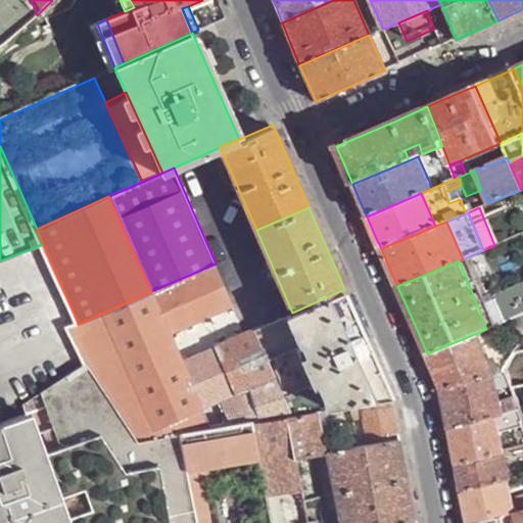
[(151,291),(171,334),(234,304),(216,264),(151,291)]
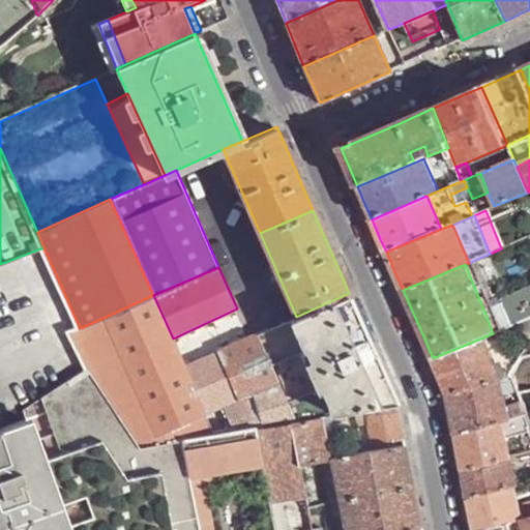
[(398,404),(349,293),(296,317),(308,346),(304,348),(311,362),(305,365),(318,392),(326,389),(336,414),(366,409),(398,404)]
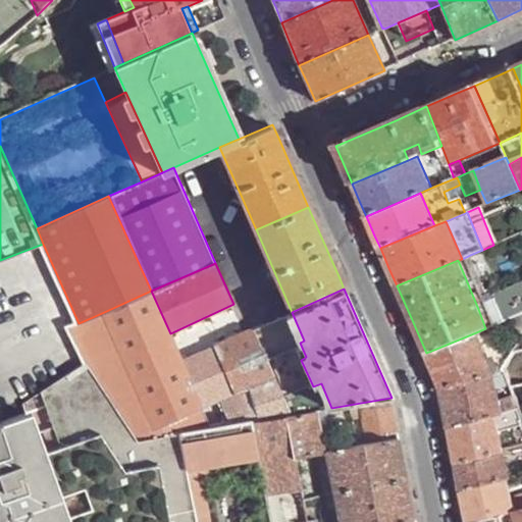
[(156,428),(203,408),(184,364),(170,333),(151,291),(104,312),(122,353),(156,428)]
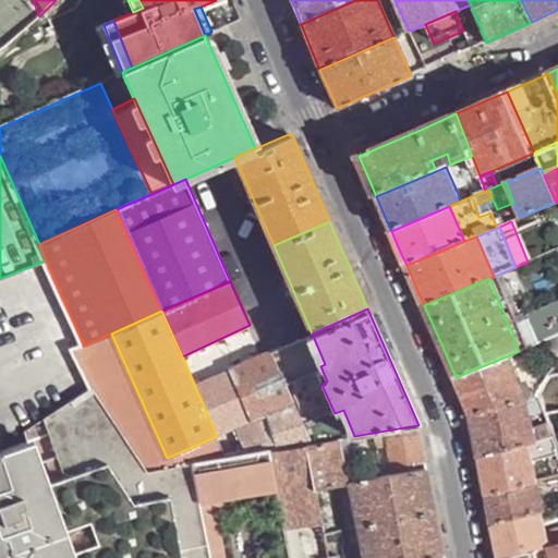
[(557,335),(557,311),(530,323),(532,329),(528,331),(525,325),(511,330),(519,351),(546,340),(557,335)]
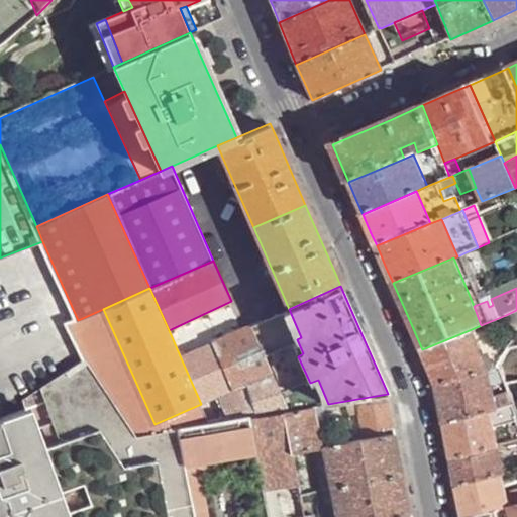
[(103,359),(121,349),(103,309),(78,320),(78,321),(82,331),(89,346),(95,344),(103,359)]
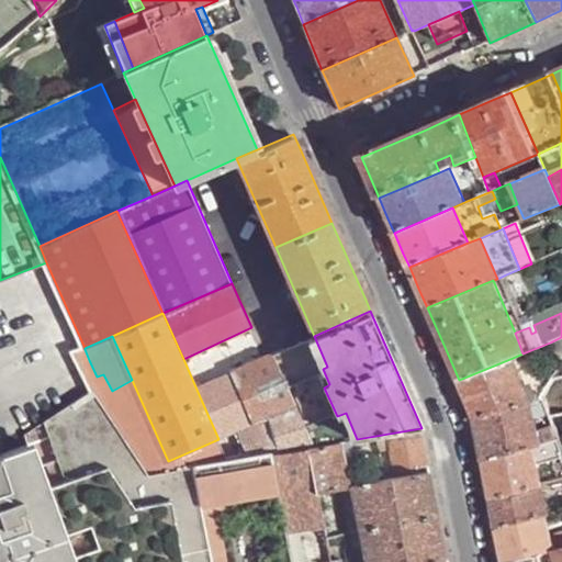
[(327,367),(314,336),(271,353),(231,372),(232,373),(210,382),(211,385),(198,392),(218,439),(227,460),(272,452),(273,454),(311,447),(357,439),(346,413),(337,416),(324,388),(329,384),(323,369),(327,367)]
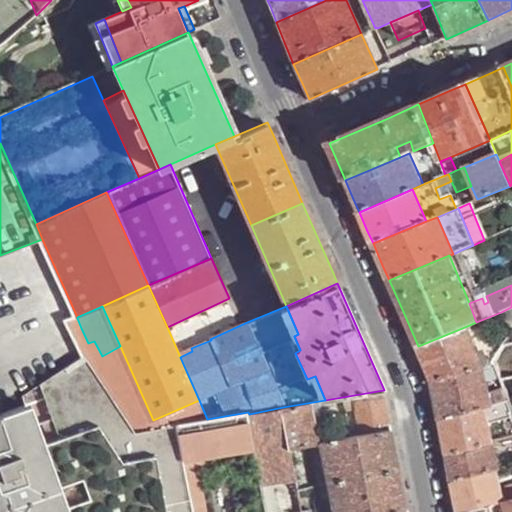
[(511,309),(502,313),(511,324),(511,309)]
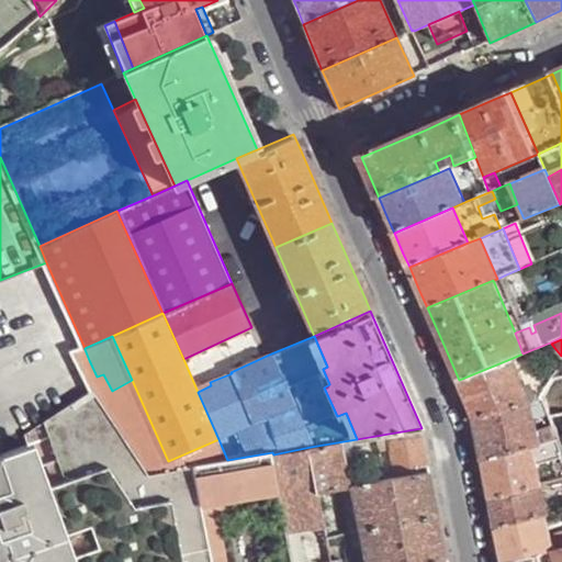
[(85,349),(85,348),(78,350),(83,362),(89,360),(85,349)]
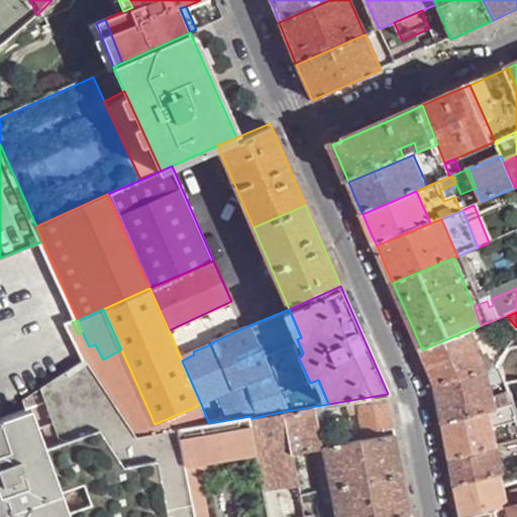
[(431,370),(437,383),(488,371),(490,371),(488,365),(473,331),(472,329),(422,349),(431,370)]
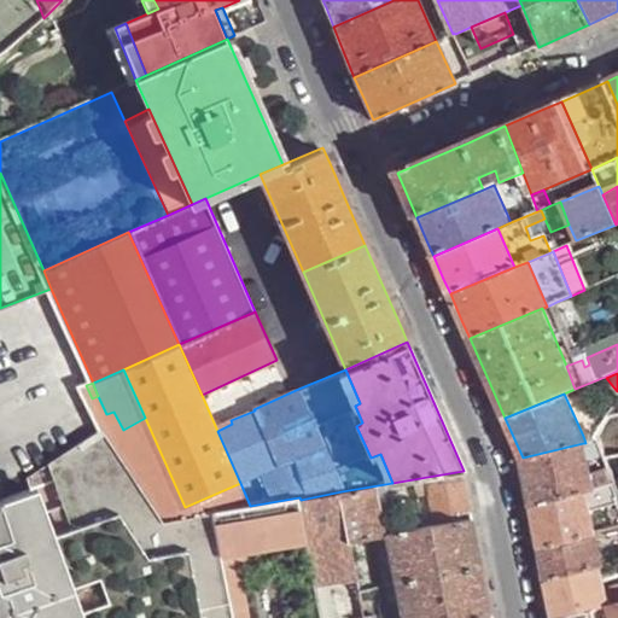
[(98,396),(92,398),(98,414),(104,429),(109,435),(110,436),(123,430),(114,412),(106,414),(98,396)]
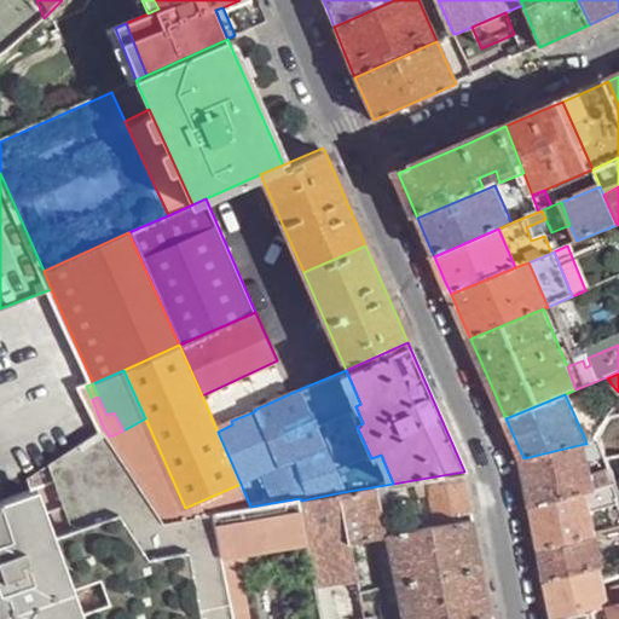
[(215,513),(250,507),(241,484),(185,508),(145,418),(123,431),(110,437),(169,520),(215,510),(215,513)]
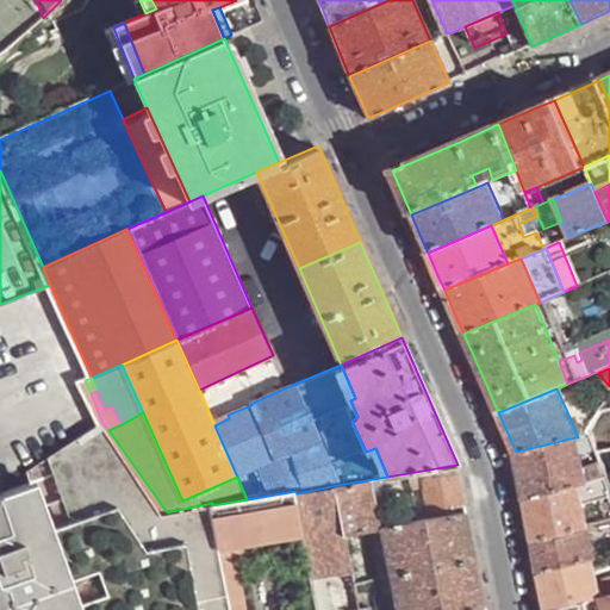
[(103,423),(53,455),(75,511),(56,517),(42,479),(0,493),(0,609),(234,609),(221,547),(212,505),(212,503),(167,512),(109,430),(107,429),(103,423)]
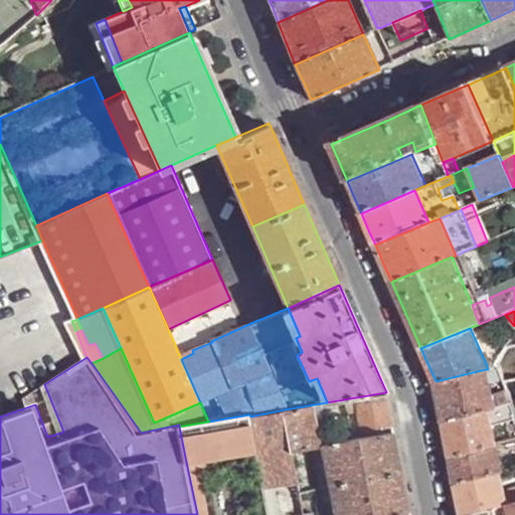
[(495,367),(493,360),(486,363),(488,369),(495,367)]
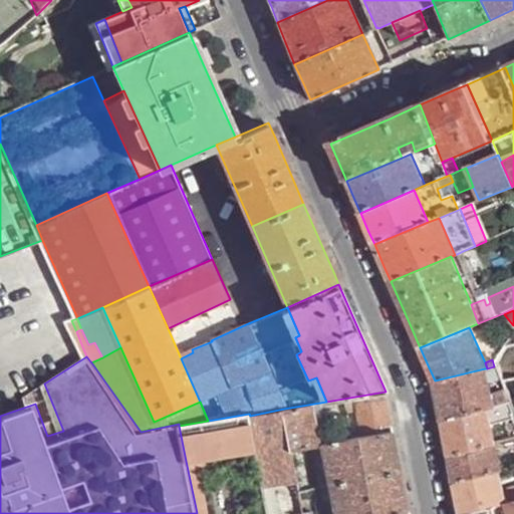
[(495,406),(485,368),(435,380),(440,404),(442,420),(488,408),(492,407),(495,406)]
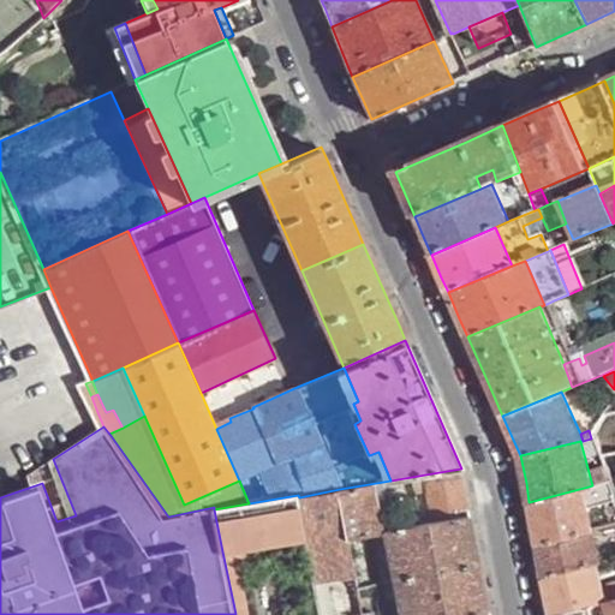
[(609,465),(599,467),(603,482),(610,481),(614,479),(609,465)]
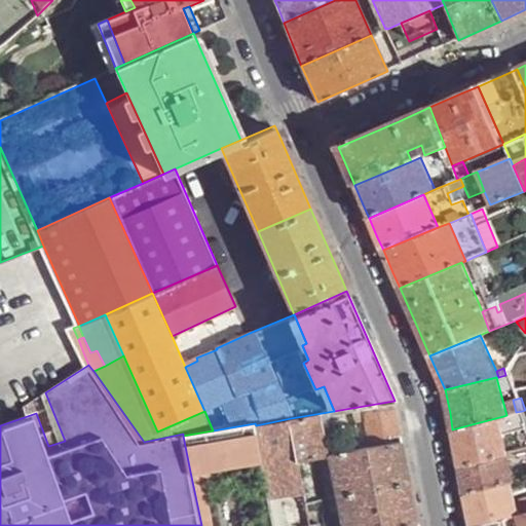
[(370,440),(402,436),(401,428),(395,401),(364,406),(369,435),(370,439),(370,440)]
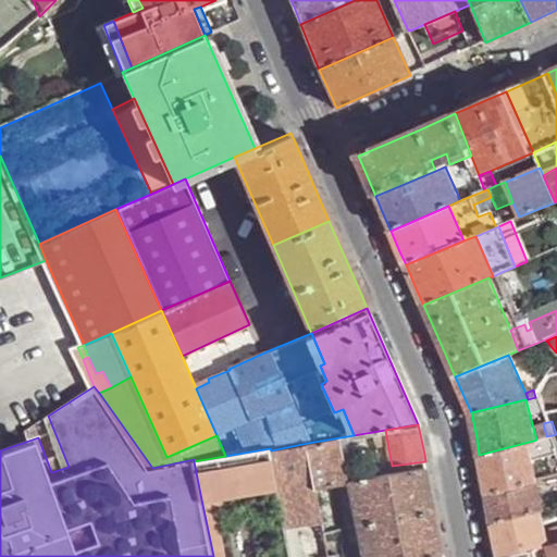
[(556,445),(556,444),(553,435),(546,436),(536,440),(543,458),(556,453),(556,450),(556,446),(556,445)]
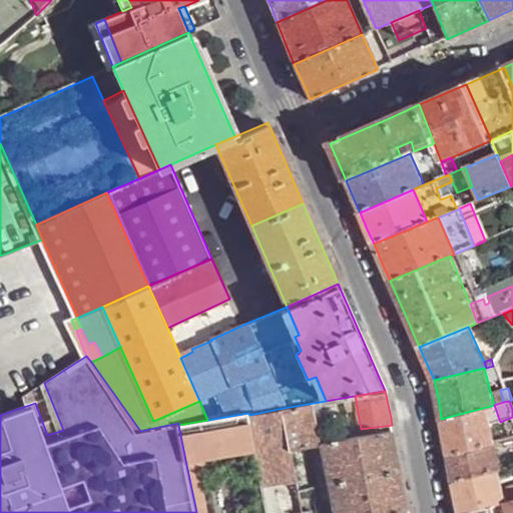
[(489,413),(487,407),(441,419),(444,432),(445,437),(448,453),(495,441),(497,441),(489,413)]
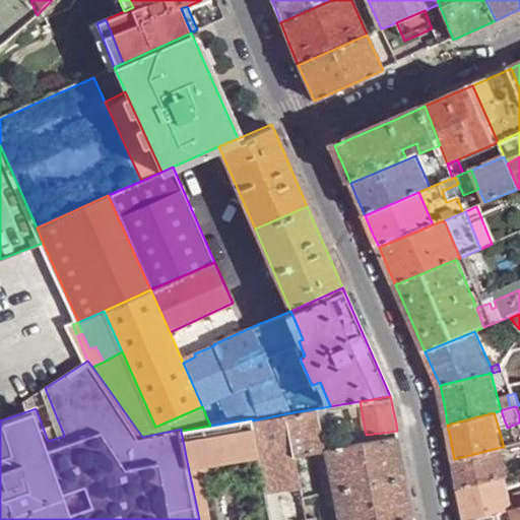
[(291,486),(302,484),(301,481),(297,461),(296,454),(287,413),(253,420),(258,451),(266,492),(291,486)]
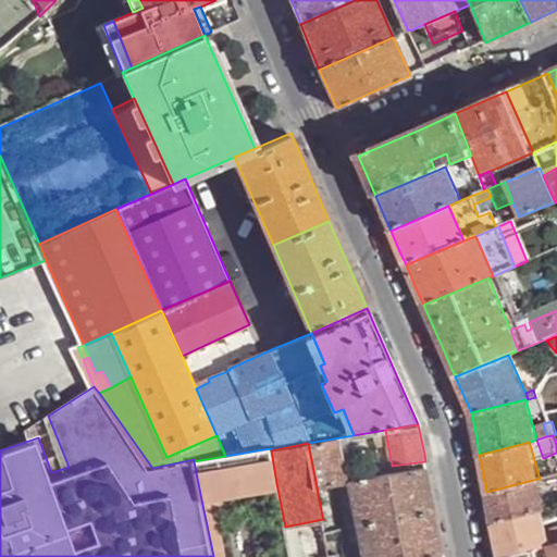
[(229,494),(276,483),(271,450),(270,448),(225,456),(194,461),(201,499),(229,494)]
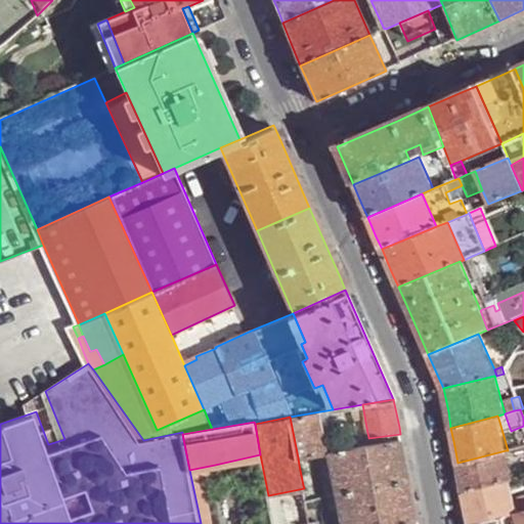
[(406,462),(402,441),(330,452),(332,465),(338,494),(409,481),(406,462)]
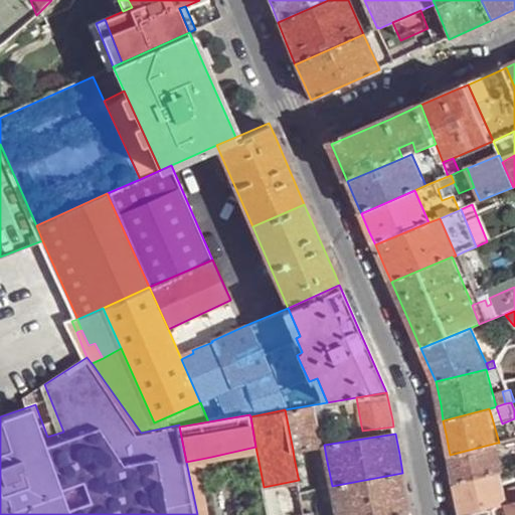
[(505,469),(497,443),(450,455),(452,465),(453,471),(455,482),(499,471),(505,469)]
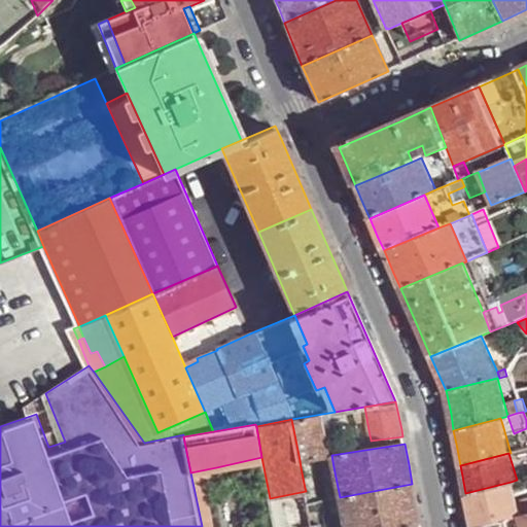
[(310,458),(300,460),(301,467),(311,465),(310,458)]
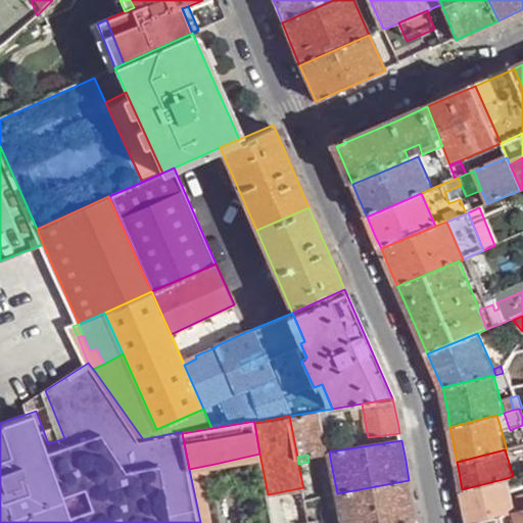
[(302,484),(313,482),(308,462),(298,464),(302,484)]
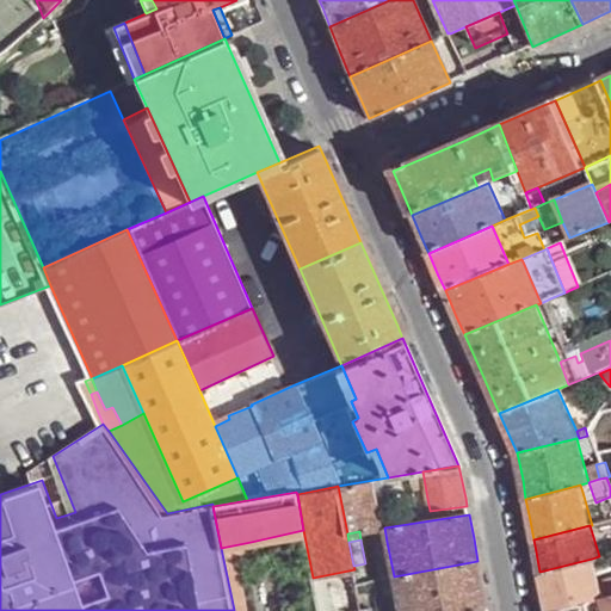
[(254,557),(251,542),(221,548),(234,610),(246,610),(236,561),(254,557)]
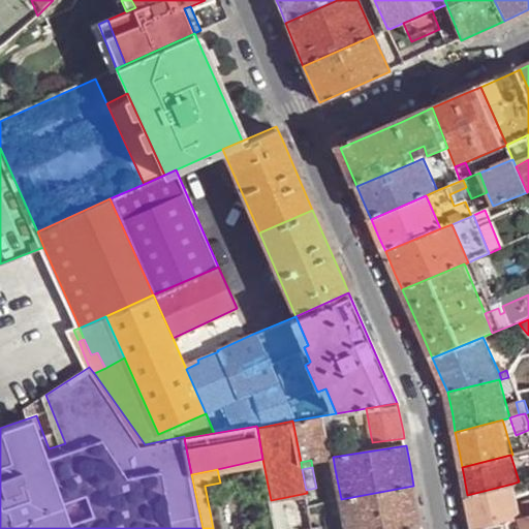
[(341,499),(335,469),(323,471),(330,502),(341,499)]
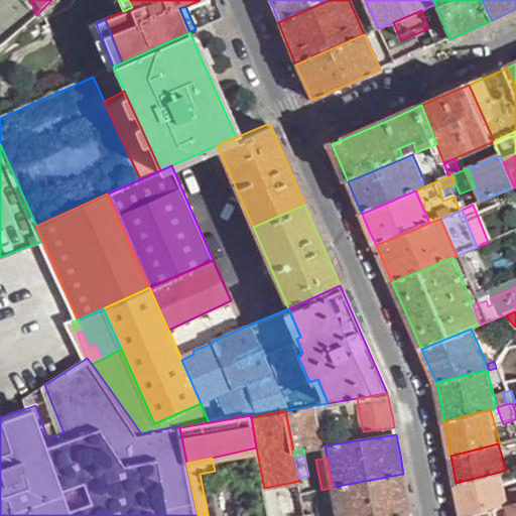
[(501,476),(500,472),(456,483),(460,503),(462,515),(465,515),(498,507),(507,505),(505,494),(501,476)]
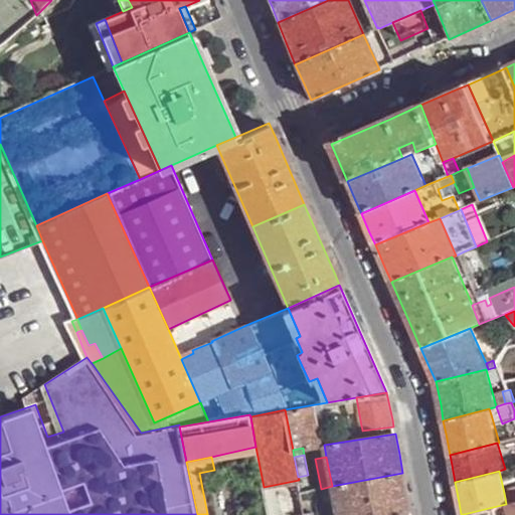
[(405,489),(402,473),(332,486),(337,514),(396,514),(410,512),(405,489)]
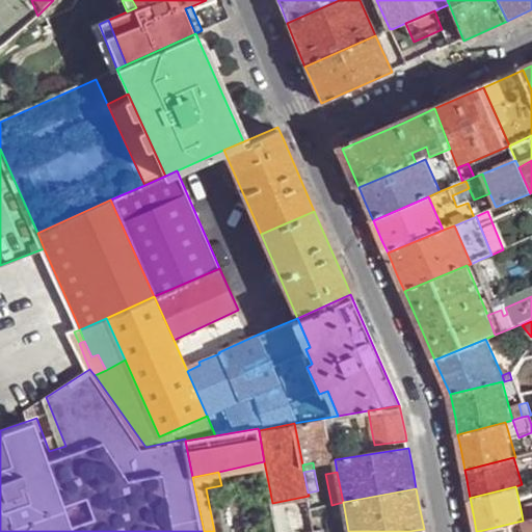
[(304,531),(315,531),(311,508),(309,497),(309,496),(298,498),(304,531)]
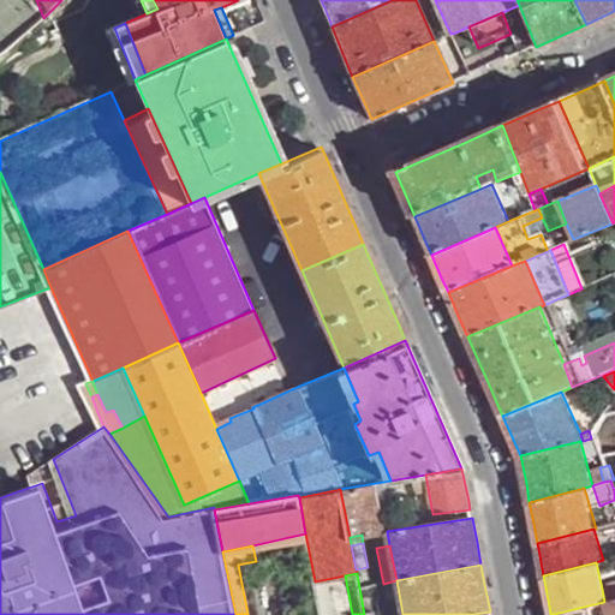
[(321,614),(352,614),(345,575),(315,581),(321,614)]
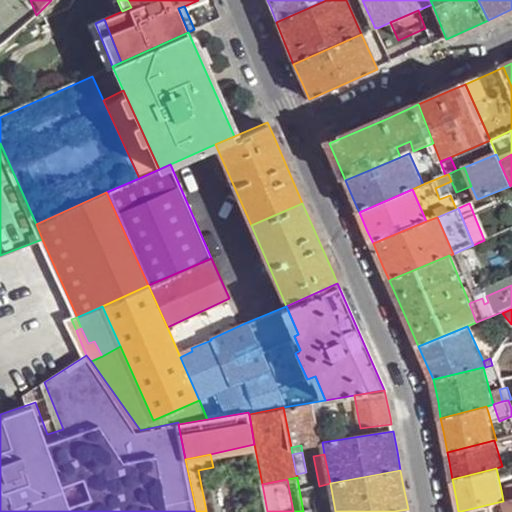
[(511,498),(511,487),(501,490),(503,501),(507,500),(511,498)]
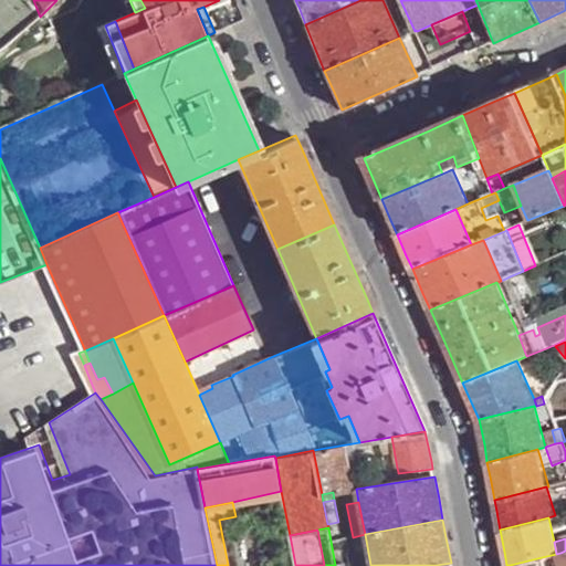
[(547,565),(546,556),(510,565),(547,565)]
